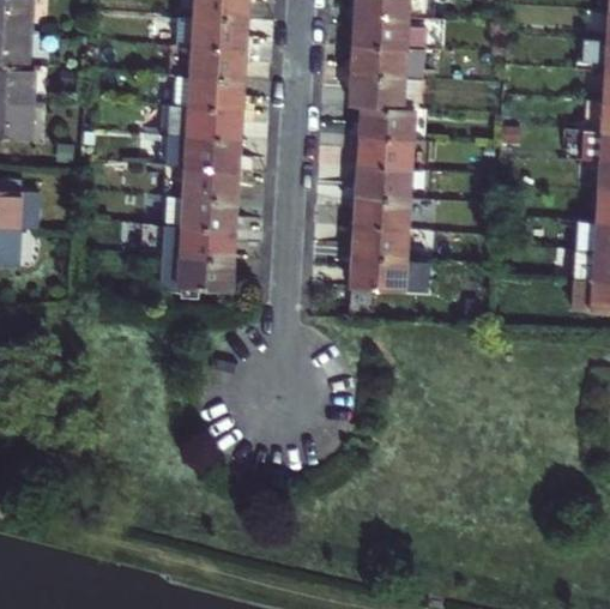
[(0,0),(0,30),(32,32),(35,0),(0,0)]
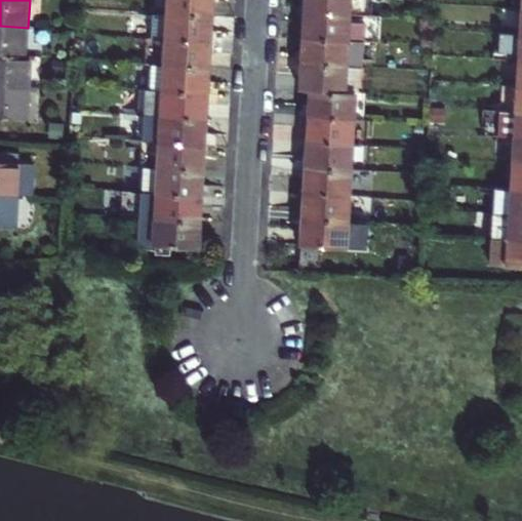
[(168,0),(168,15),(211,17),(211,0),(168,0)]
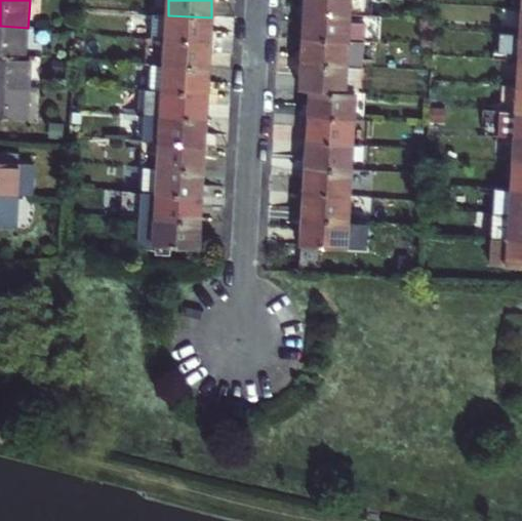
[(367,0),(303,0),(303,13),(366,16),(367,0)]
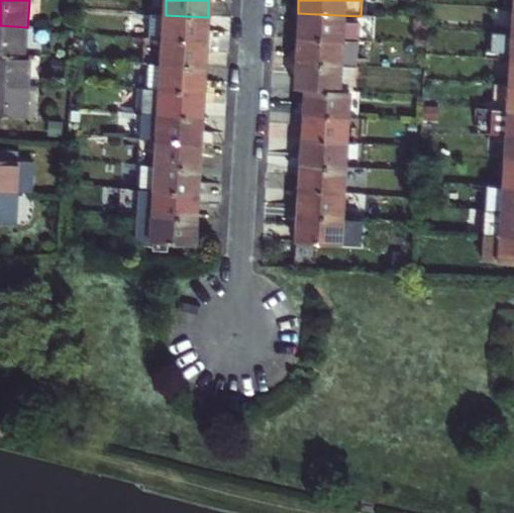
[(298,13),(297,38),(360,41),(361,16),(298,13)]
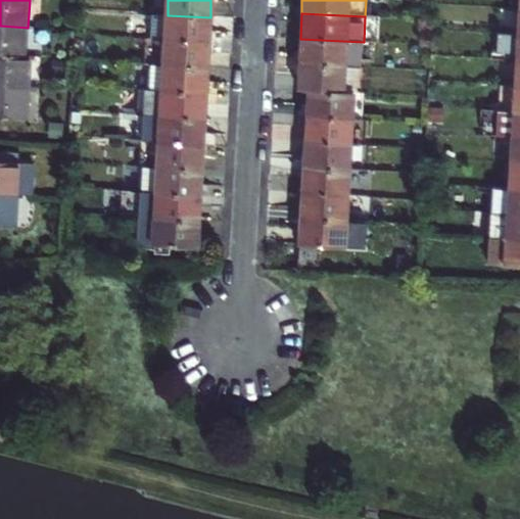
[(210,17),(168,15),(167,41),(208,44),(210,17)]
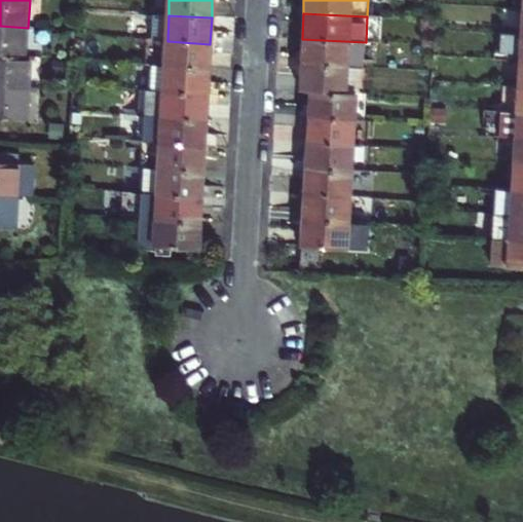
[(379,43),(381,17),(367,16),(366,42),(379,43)]
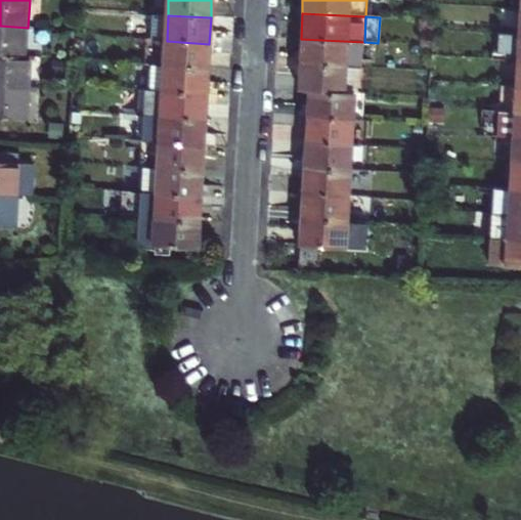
[(0,56),(26,58),(28,28),(0,26),(0,56)]
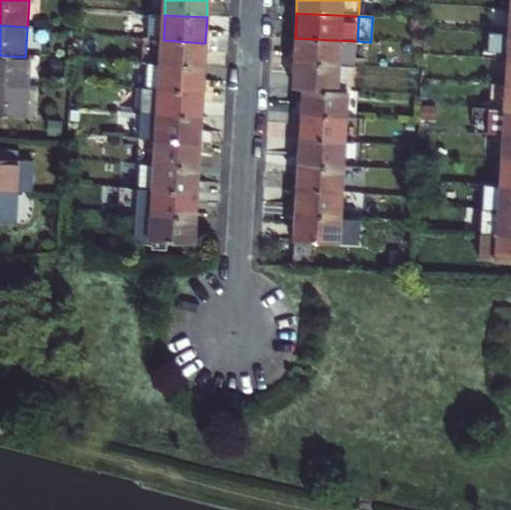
[(510,36),(490,35),(489,59),(509,60),(510,60),(510,36)]
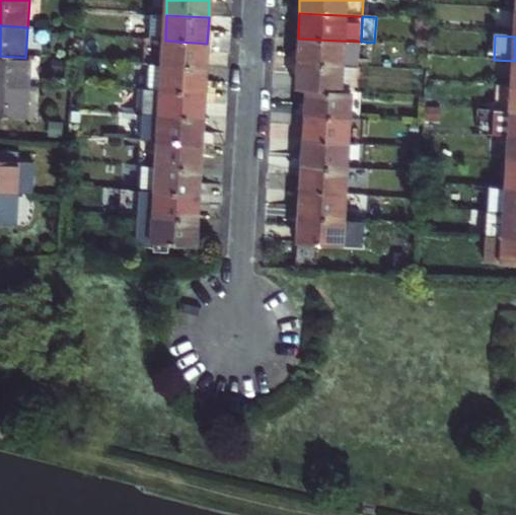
[(361,42),(298,39),(296,64),(354,67),(359,67),(361,42)]
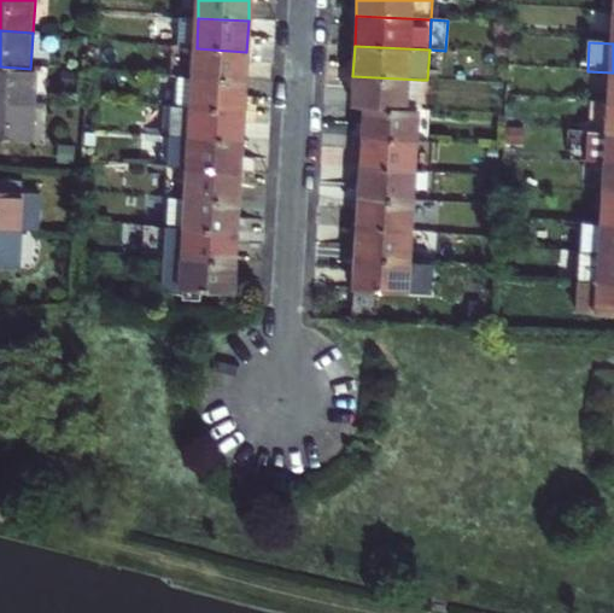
[(245,82),(246,52),(197,48),(196,79),(245,82)]
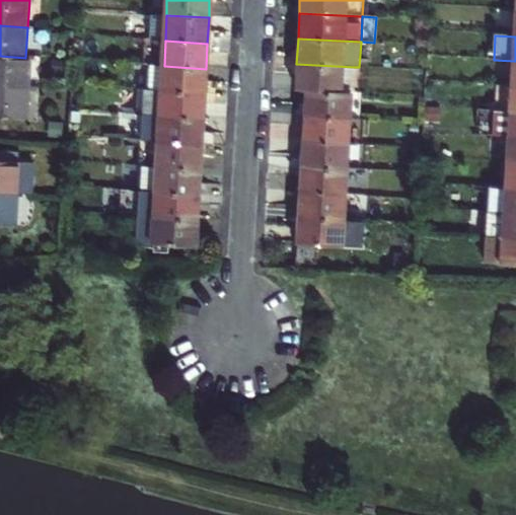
[(0,56),(0,87),(28,88),(30,59),(25,58),(0,56)]
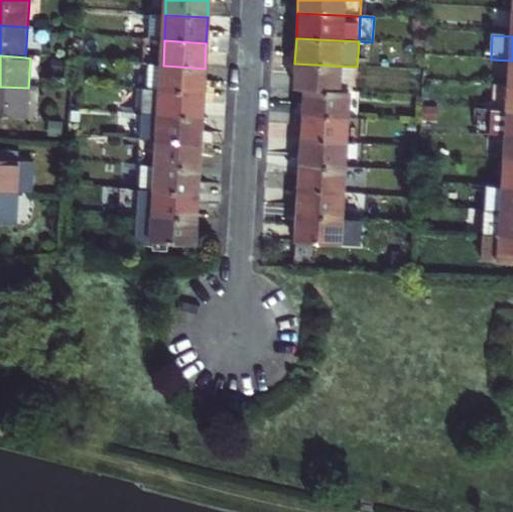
[(352,67),(294,64),(293,89),(305,90),(351,93),(352,67)]
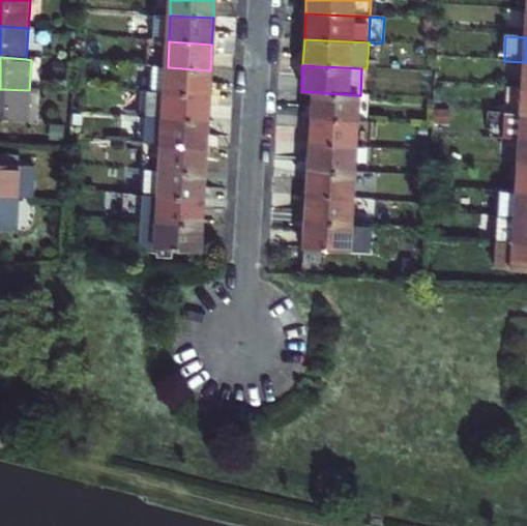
[(152,66),(151,92),(209,96),(210,70),(168,67),(152,66)]
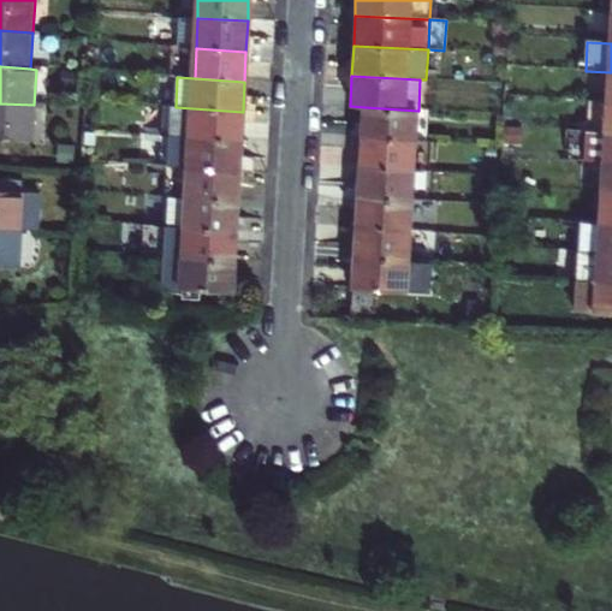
[(420,79),(419,111),(428,111),(431,79),(426,79),(420,79)]
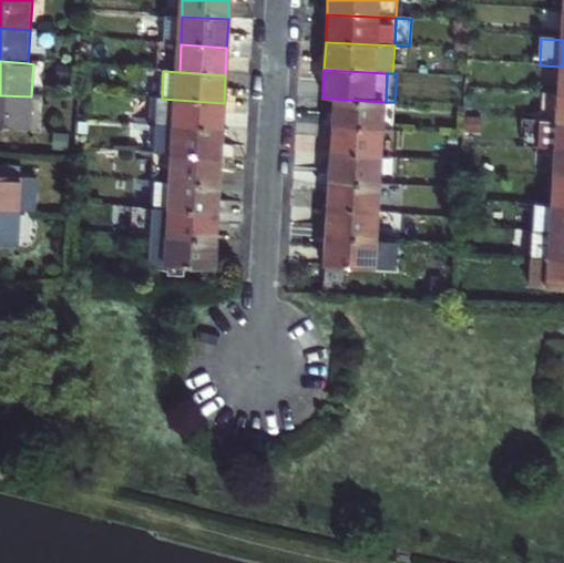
[(560,95),(545,94),(543,121),(560,122),(560,95)]
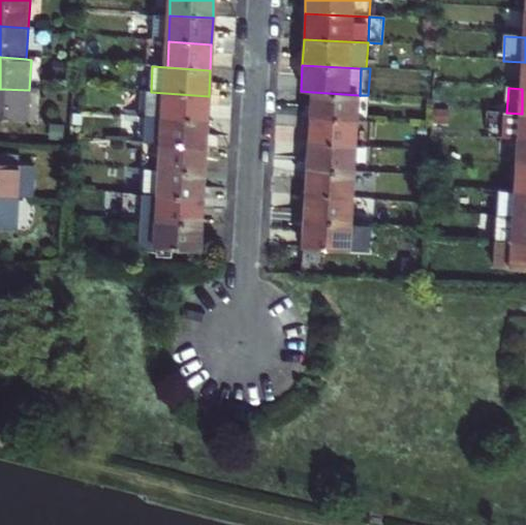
[(29,90),(0,89),(0,120),(27,123),(29,90)]
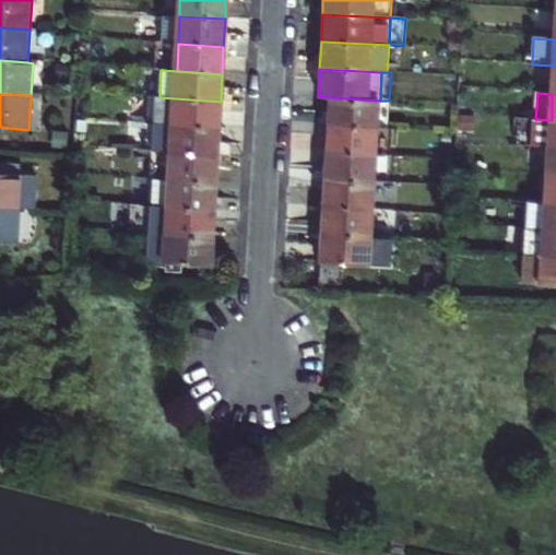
[(221,102),(160,97),(153,97),(151,125),(220,129),(221,102)]
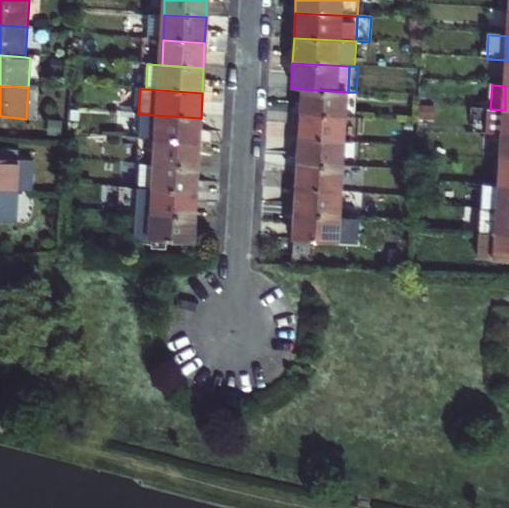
[(303,89),(302,115),(346,117),(348,92),(303,89)]
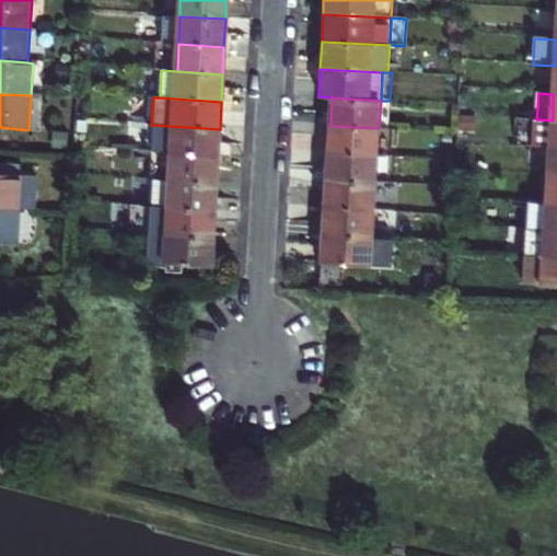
[(381,101),(379,128),(389,129),(390,101),(381,101)]
